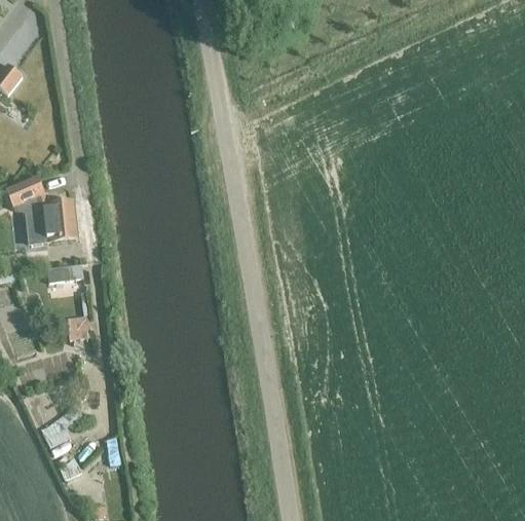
[(0,88),(6,95),(22,76),(7,65),(0,73),(0,88)]
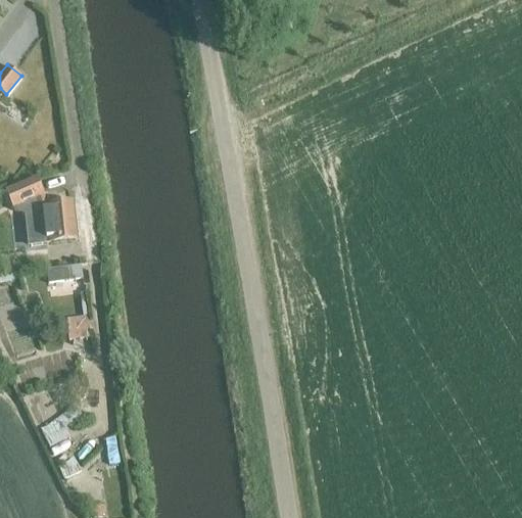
[(36,178),(7,190),(13,206),(24,209),(27,242),(46,240),(75,237),(70,201),(47,204),(36,178)]
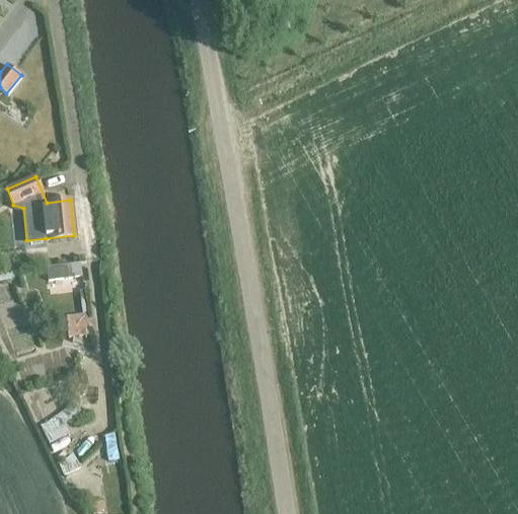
[(75,262),(46,267),(48,280),(77,276),(75,262)]
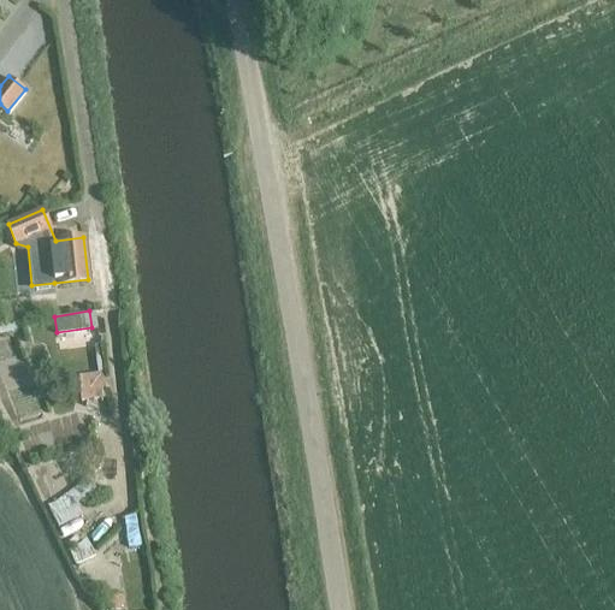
[(27,319),(1,324),(3,332),(29,327),(27,319)]
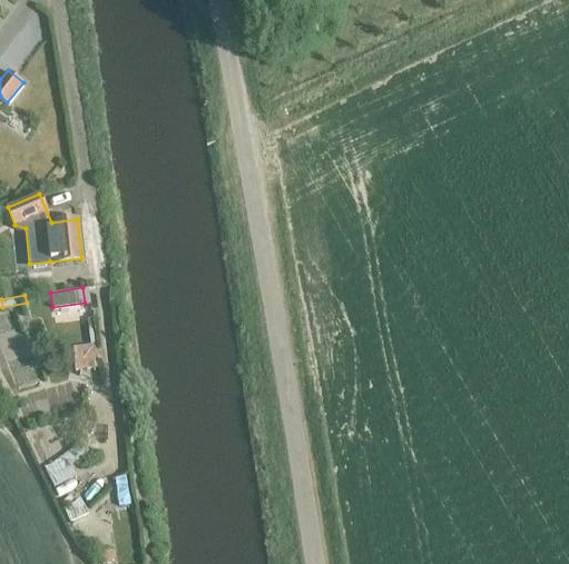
[(88,317),(91,340),(97,340),(94,316),(88,317)]
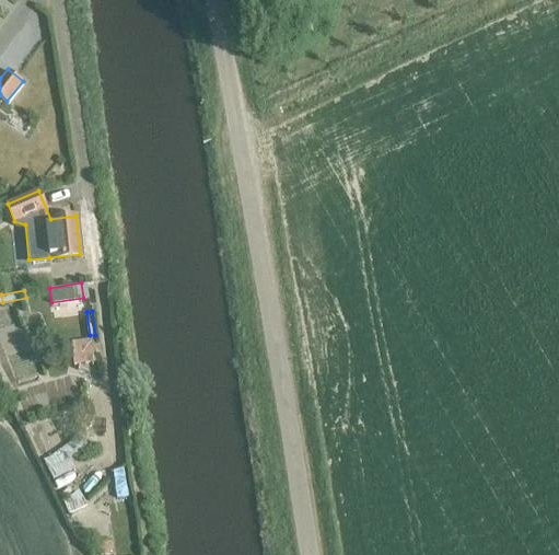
[(94,342),(93,335),(71,338),(74,361),(97,358),(95,340),(94,342)]
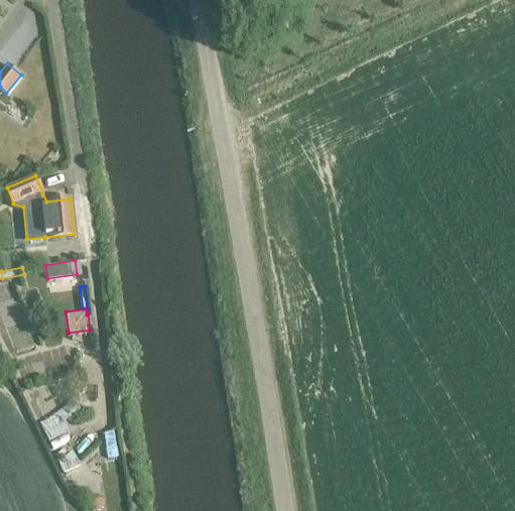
[(114,431),(105,434),(109,458),(117,458),(114,431)]
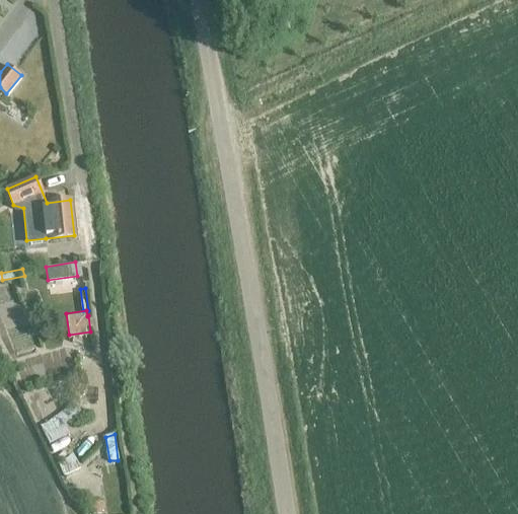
[(73,451),(59,461),(64,471),(80,464),(73,451)]
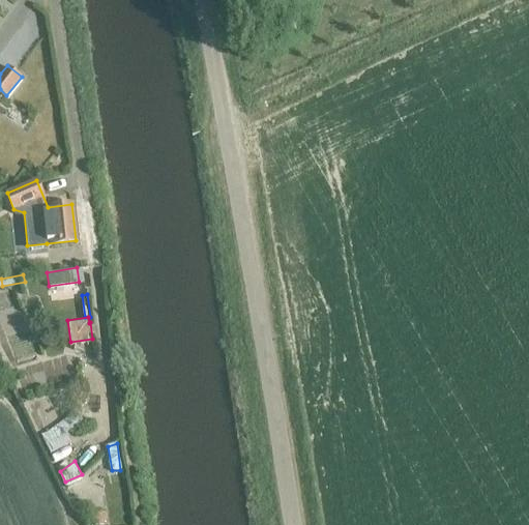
[(105,512),(93,512),(93,523),(106,523),(105,512)]
